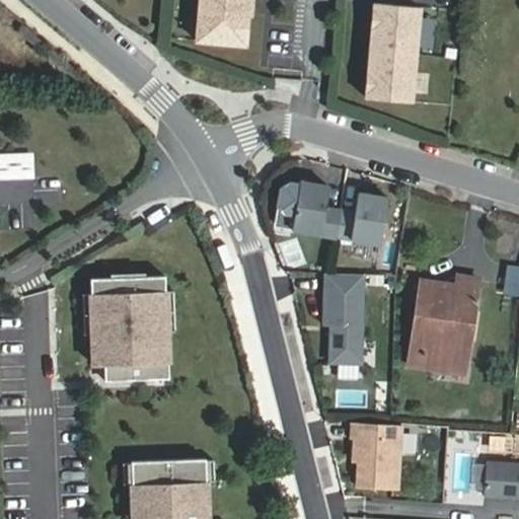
[(200,0),(197,41),(246,45),(248,14),(235,13),(236,0),(200,0)]
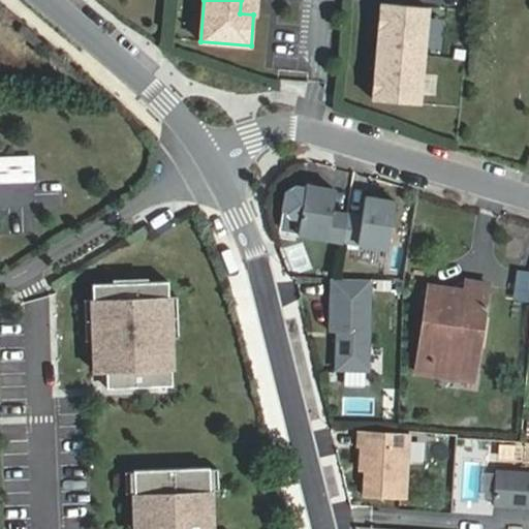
[(253,14),(256,16),(257,0),(241,0),(240,13),(253,14)]
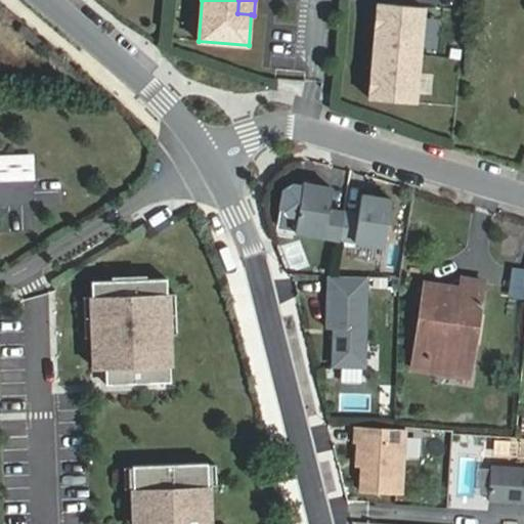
[(424,7),(379,3),(369,99),(416,103),(424,7)]
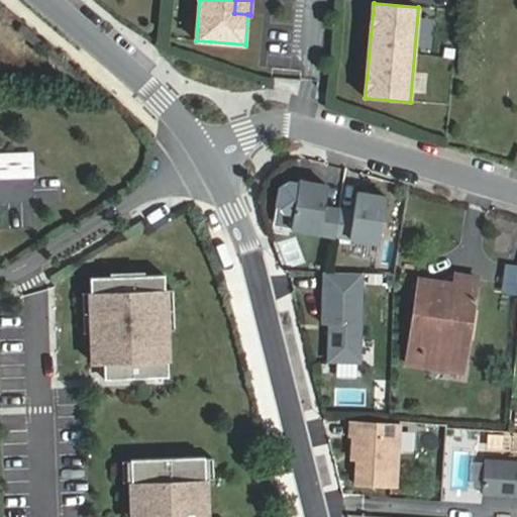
[(0,151),(0,176),(35,175),(34,150),(0,151)]
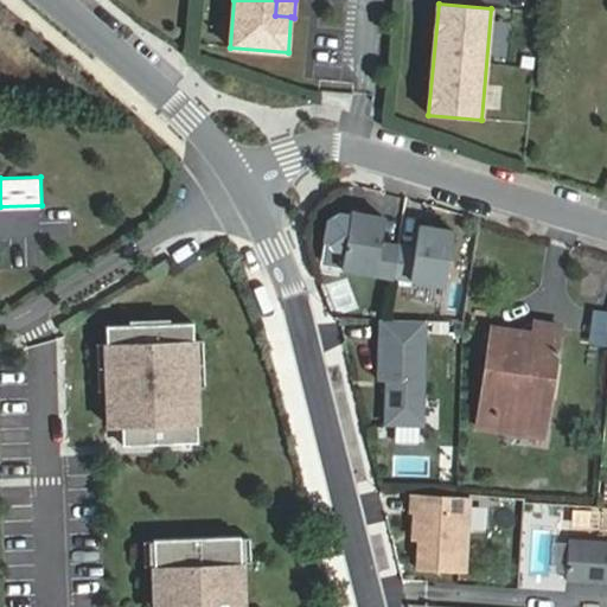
[(344,269),(395,278),(401,246),(383,243),(387,219),(352,215),(351,218),(346,251),(344,269)]
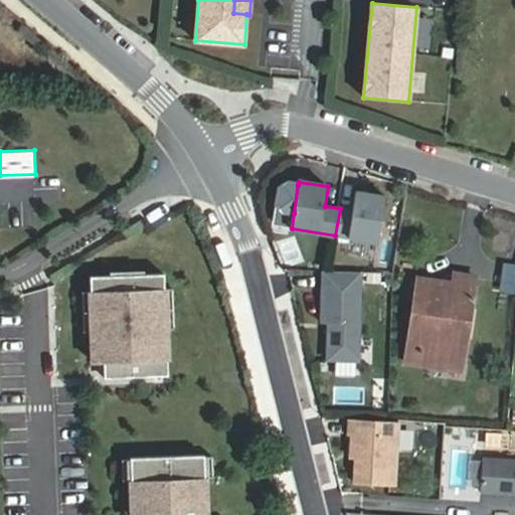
[(284,212),(294,213),(298,185),(288,183),(282,188),(279,206),(284,212)]
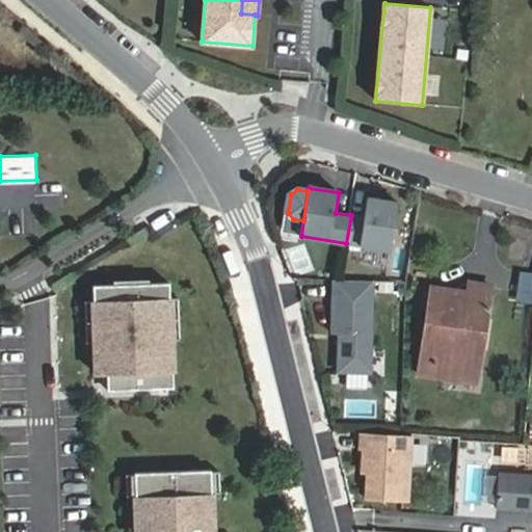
[(351,215),(346,243),(397,250),(405,203),(374,197),(371,218),(351,215)]
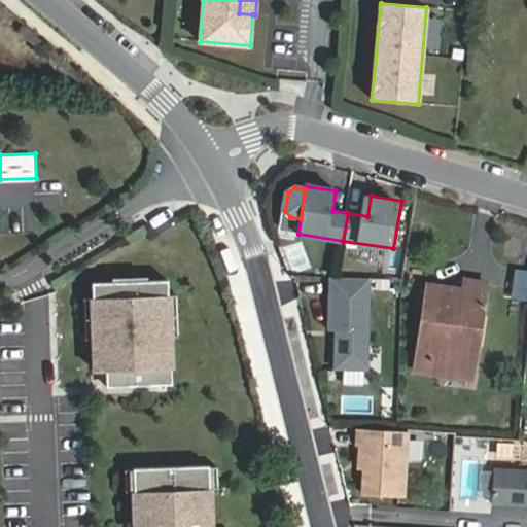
[(526,271),(519,270),(516,288),(526,289),(526,271)]
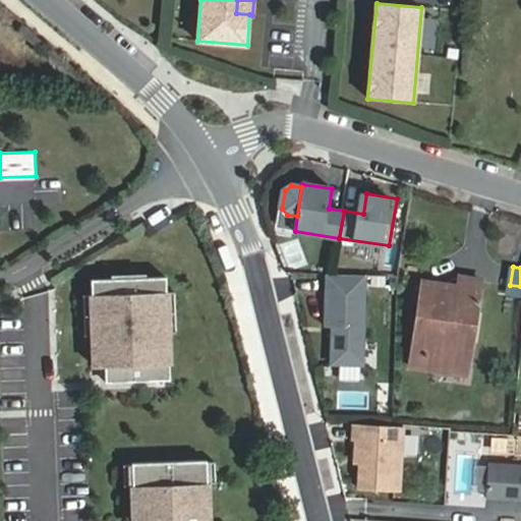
[(333,362),(363,363),(366,274),(328,273),(326,326),(334,326),(333,362)]
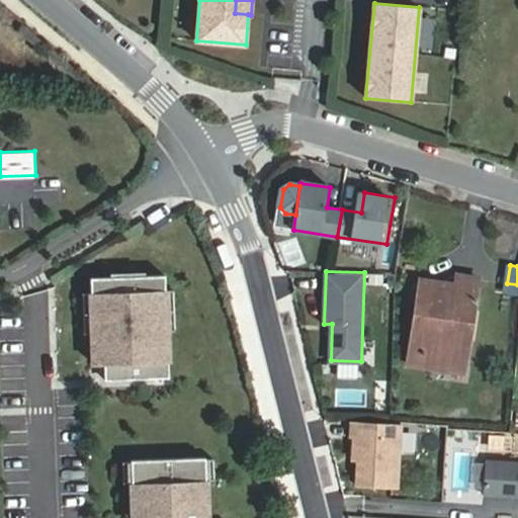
[(93,363),(104,362),(105,378),(168,377),(165,275),(91,277),(93,363)]
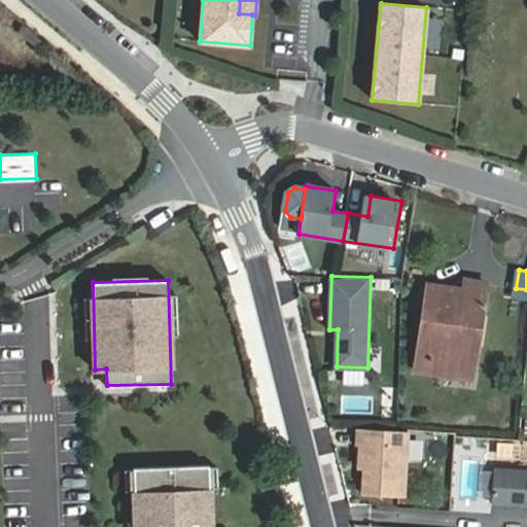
[(428,285),(424,310),(434,312),(426,362),(475,370),(488,284),(465,280),(463,290),(428,285)]
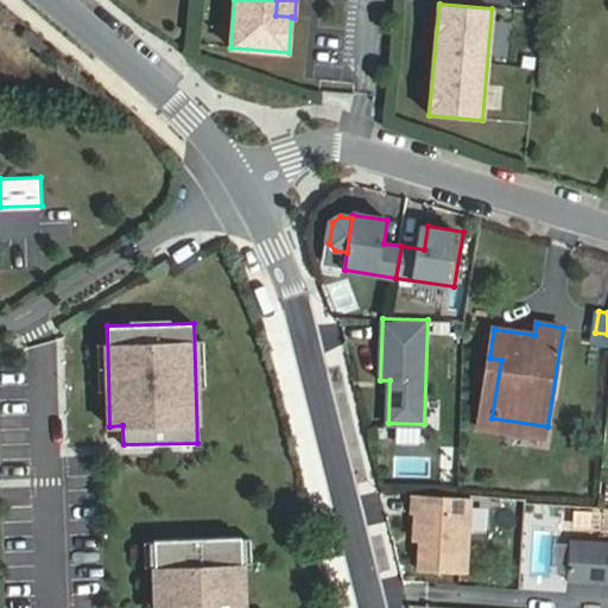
[(545,438),(548,426),(492,418),(501,360),(489,358),(479,428),(545,438)]
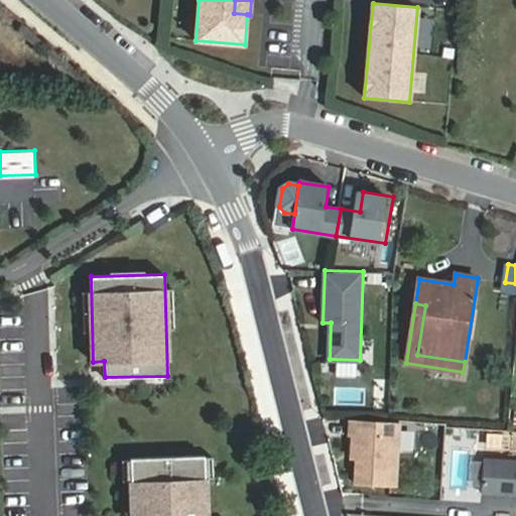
[(350,434),(357,434),(353,482),(393,486),(398,422),(351,418),(350,434)]
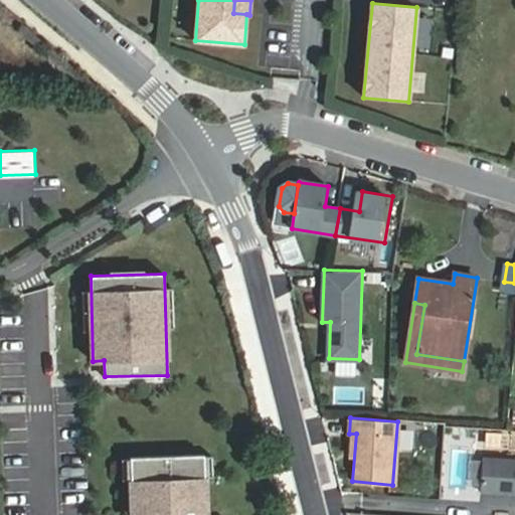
[(149,514),(207,514),(205,454),(132,457),(134,510),(149,509),(149,514)]
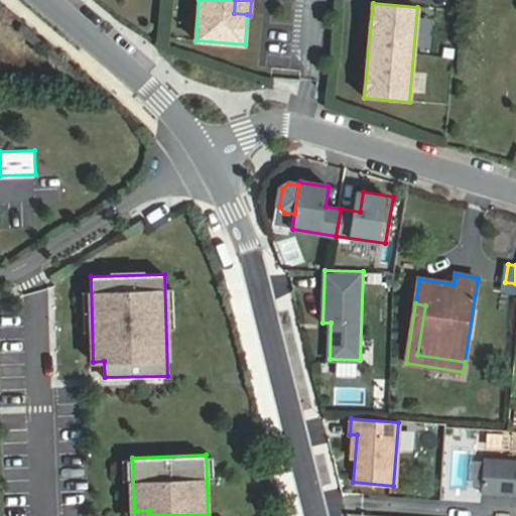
[(515,461),(483,459),(481,492),(515,494),(515,461)]
